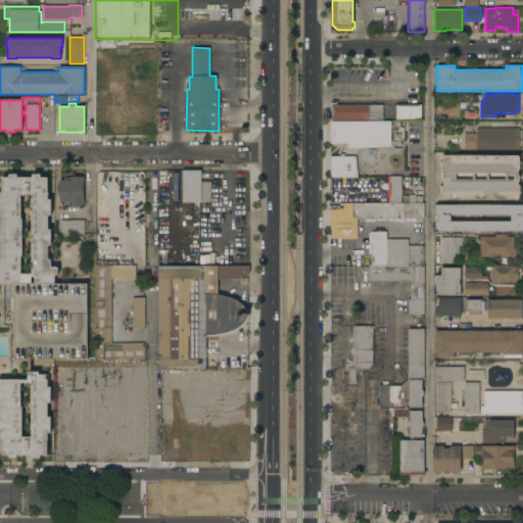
[(330,121),(330,104),(368,104),(368,105),(370,105),(370,103),(375,103),(375,105),(382,105),(382,121),(369,120),(369,121),(330,121)]
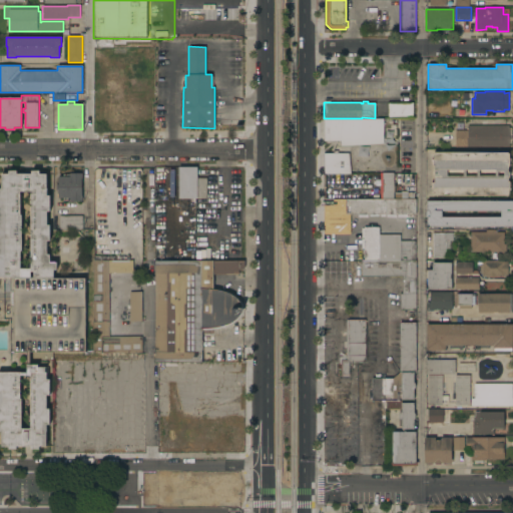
[(413,103),(413,118),(388,118),(388,103),(413,103)]
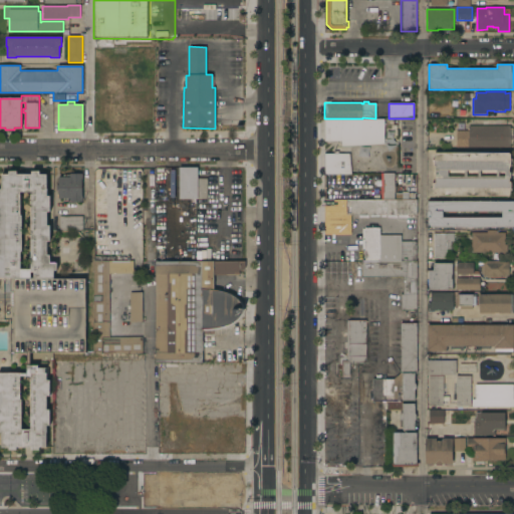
[(325,119),(384,119),(384,145),(342,147),(342,142),(325,142),(325,119)]
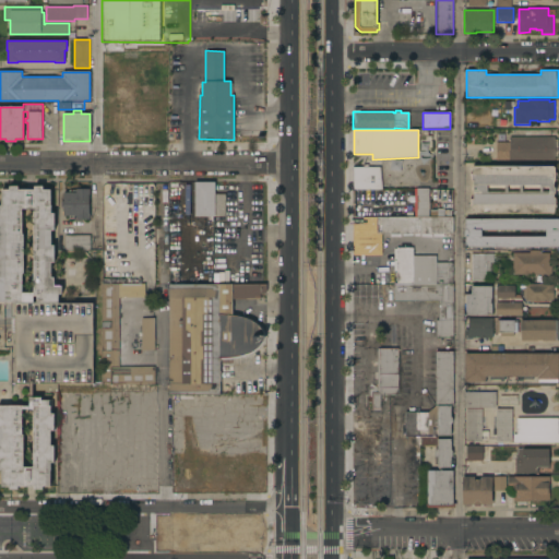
[(555,137),(555,159),(497,159),(497,143),(509,143),(509,137),(555,137)]
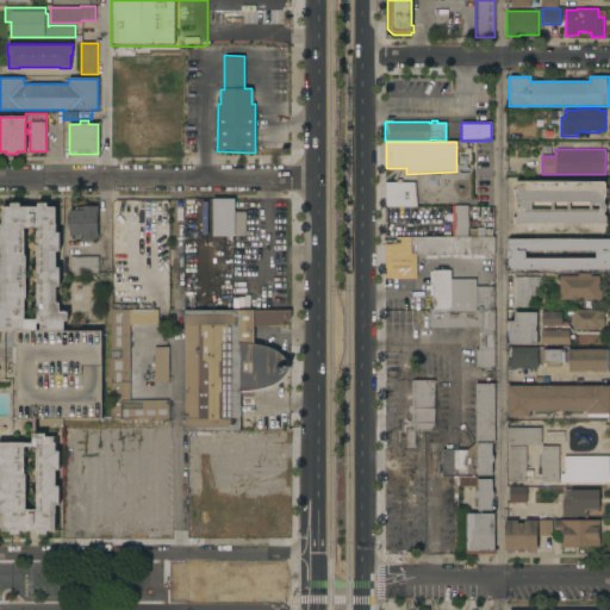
[(604,181),(604,182),(604,187),(608,187),(608,197),(605,197),(605,198),(604,198),(604,205),(605,205),(605,211),(604,211),(604,216),(605,216),(605,217),(608,217),(608,226),(605,226),(605,231),(604,231),(604,232),(516,232),(516,230),(515,230),(515,217),(516,217),(516,197),(515,197),(515,184),(516,184),(516,181),(604,181)]
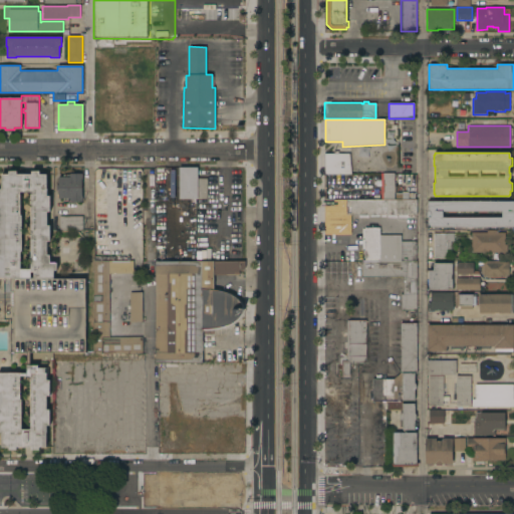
[(325,154),(349,154),(352,175),(325,175),(325,154)]
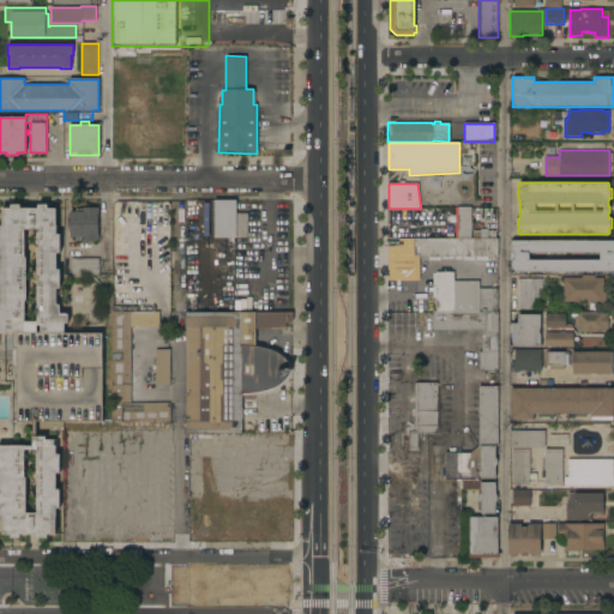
[(214,200),(235,199),(235,214),(247,214),(248,238),(214,238),(214,200)]
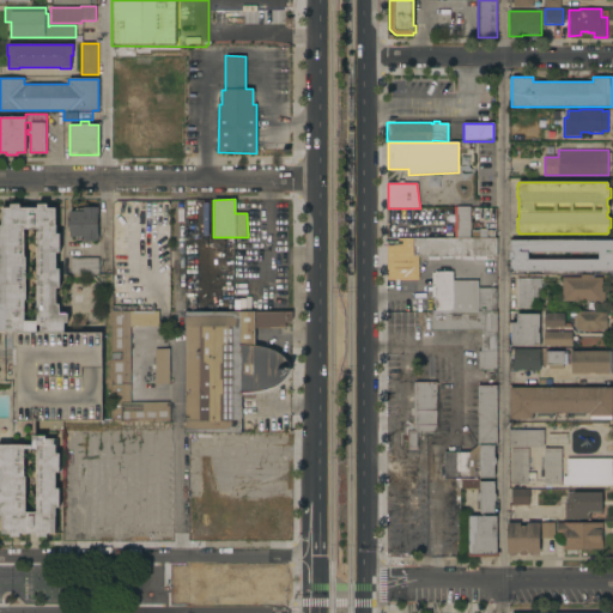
[(1,516),(0,516),(0,445),(32,445),(32,420),(17,420),(17,347),(12,347),(12,331),(0,331),(0,225),(1,225),(1,208),(11,208),(11,204),(19,204),(19,208),(37,208),(37,205),(47,205),(47,208),(55,208),(55,234),(60,234),(60,253),(56,253),(56,269),(59,269),(59,287),(55,287),(55,304),(59,304),(59,314),(67,314),(67,322),(64,322),(64,333),(101,333),(101,422),(36,422),(36,436),(46,436),(46,432),(55,432),(55,454),(59,454),(59,472),(55,472),(55,489),(59,489),(59,507),(55,507),(55,533),(46,533),(46,536),(37,536),(37,533),(18,533),(18,536),(11,536),(11,533),(1,533),(1,516)]
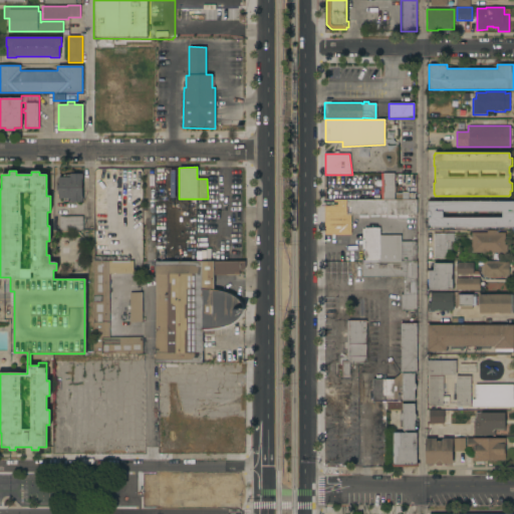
[(381,199),(381,173),(395,174),(395,199),(381,199)]
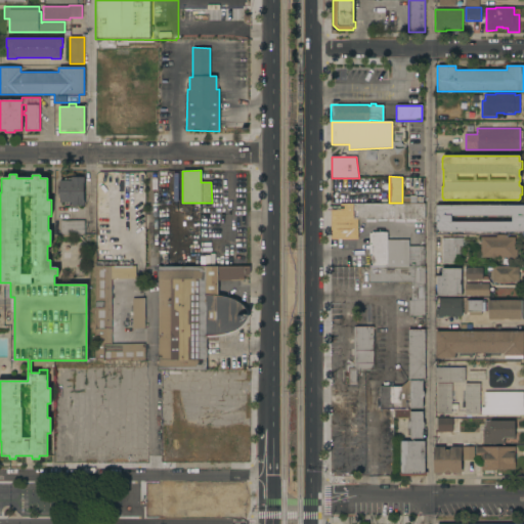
[(59,180),(71,180),(71,177),(84,177),(84,206),(72,206),(72,202),(59,202),(59,180)]
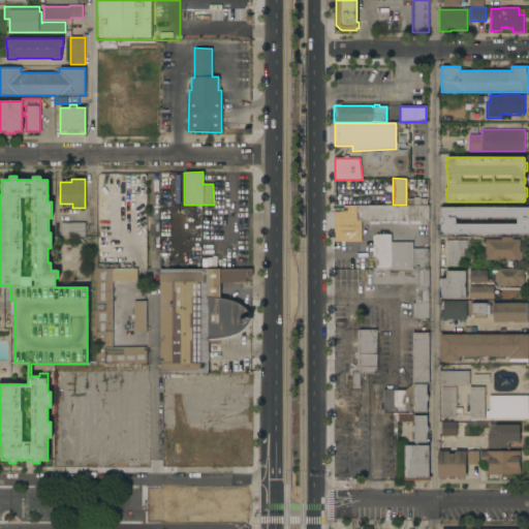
[(334,241),(335,212),(343,212),(343,204),(393,205),(406,205),(429,205),(429,221),(361,221),(361,241),(334,241)]
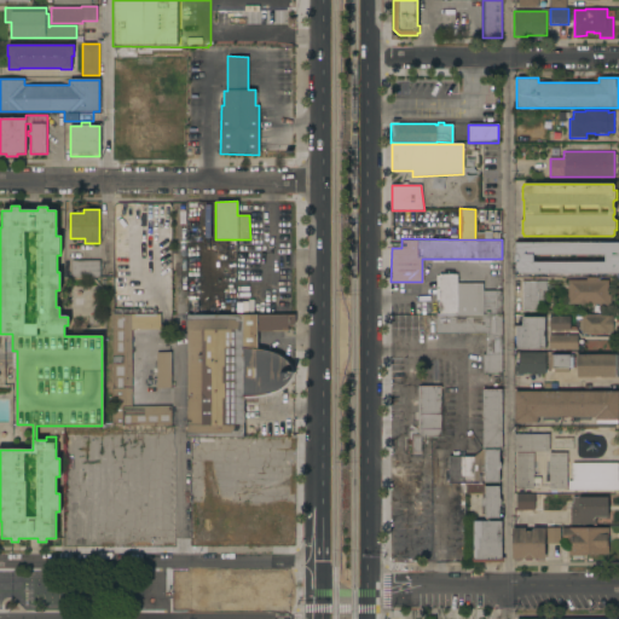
[(618,242),(618,273),(515,273),(515,265),(515,261),(514,261),(514,254),(515,254),(515,242),(618,242)]
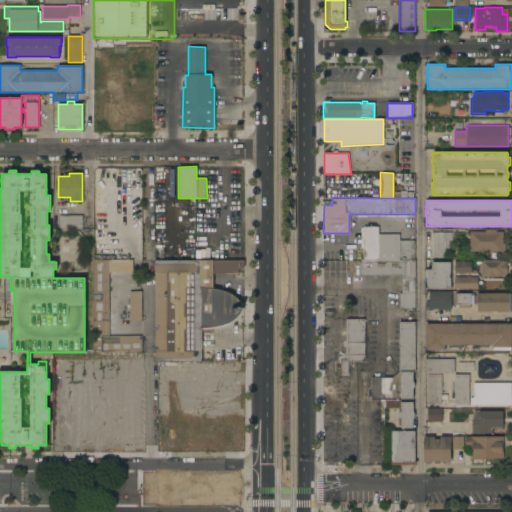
[(59,215),(82,215),(82,229),(59,229),(59,215)]
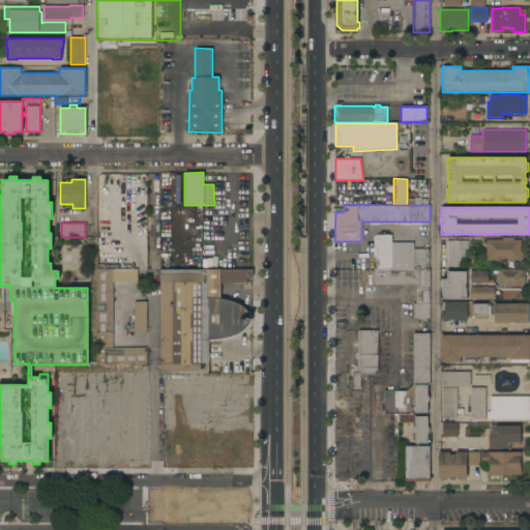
[(391,242),(414,242),(414,249),(430,249),(430,268),(376,269),(376,235),(391,235),(391,242)]
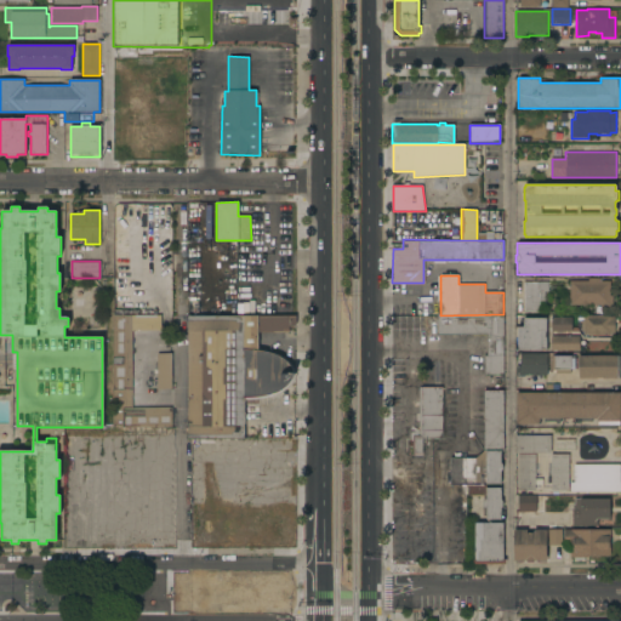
[(588,280),(588,278),(599,278),(599,281),(610,281),(610,295),(613,295),(613,308),(600,308),(600,305),(570,305),(569,280),(588,280)]
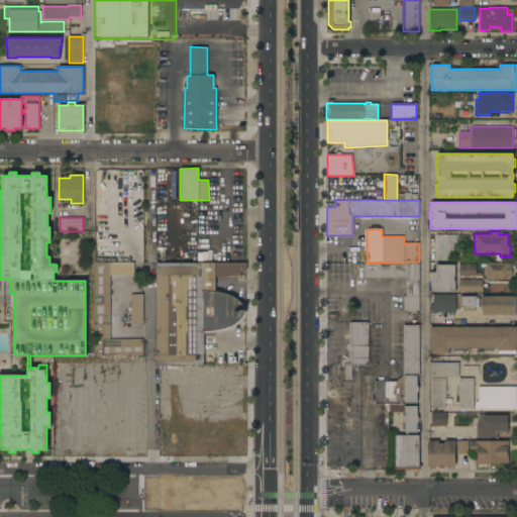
[(436,235),(448,235),(448,234),(456,234),(456,242),(453,242),(453,253),(448,253),(448,260),(436,260),(436,235)]
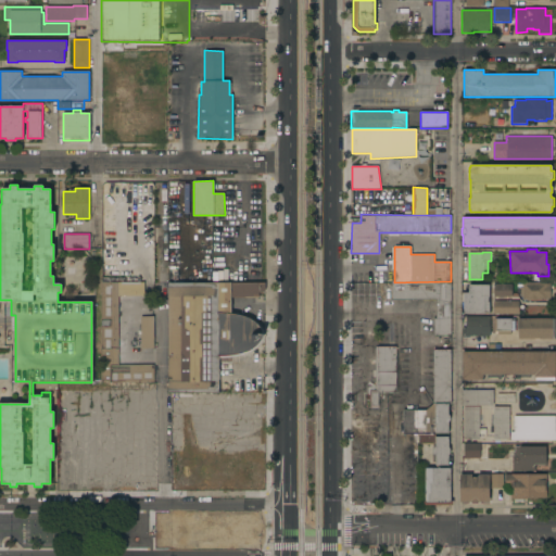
[(451,281),(451,336),(433,336),(433,318),(436,318),(436,300),(391,300),(391,282),(394,282),(451,281)]
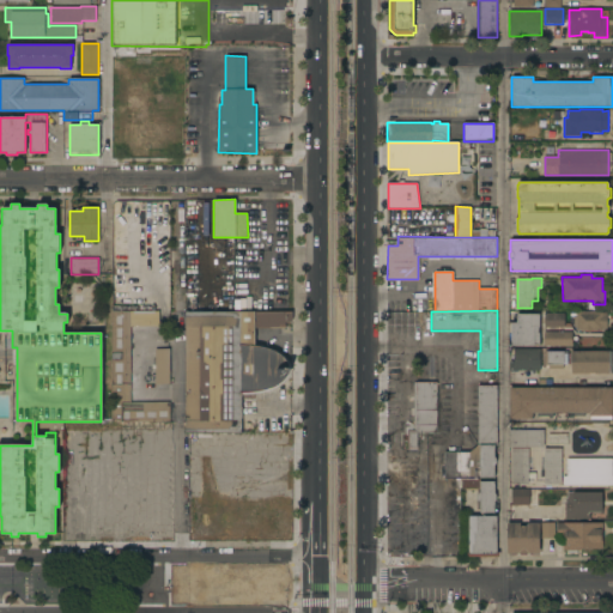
[(111,422),(111,311),(131,311),(131,401),(170,401),(170,422),(111,422)]
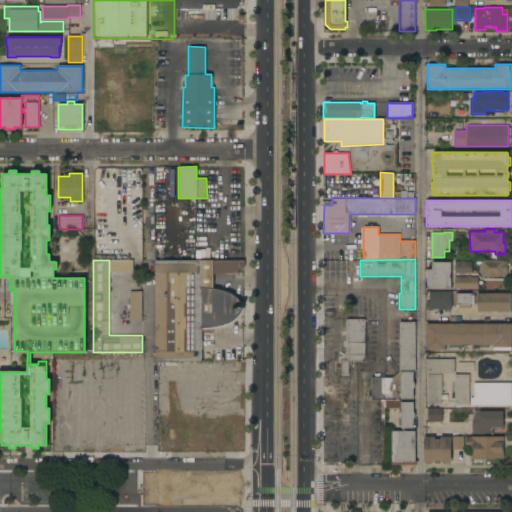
[(155,260),(244,260),(244,266),(244,267),(243,268),(241,269),(239,269),(238,269),(238,273),(212,274),(213,289),(217,289),(222,290),(226,292),(232,294),(235,296),(238,300),(240,303),(242,306),(242,309),(241,311),(238,315),(234,319),(230,322),(224,324),(215,326),(201,328),(201,362),(155,361),(155,260)]
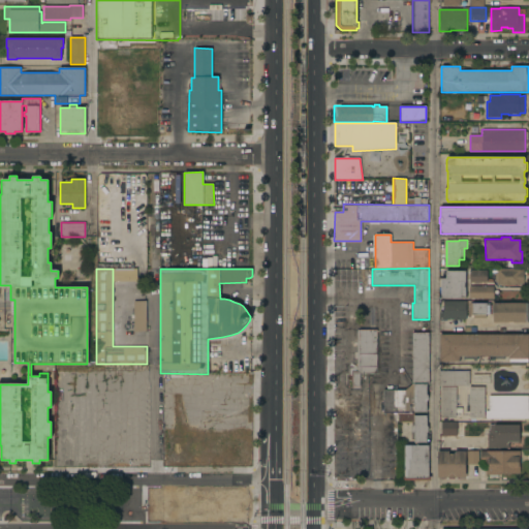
[(520,269),(520,270),(524,270),(524,283),(520,283),(520,285),(497,285),(497,282),(495,282),(495,273),(497,273),(497,269),(520,269)]
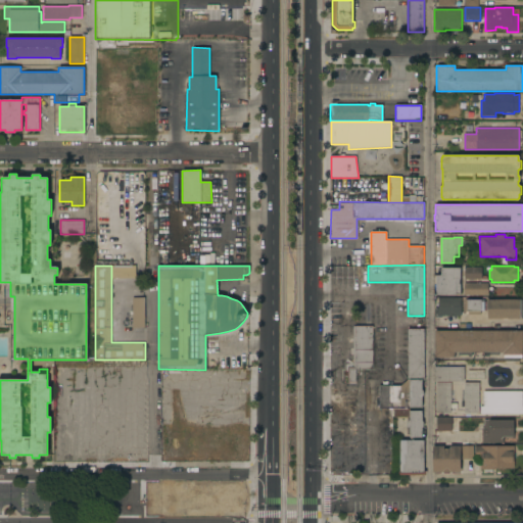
[(464,279),(464,267),(481,268),(481,280),(464,279)]
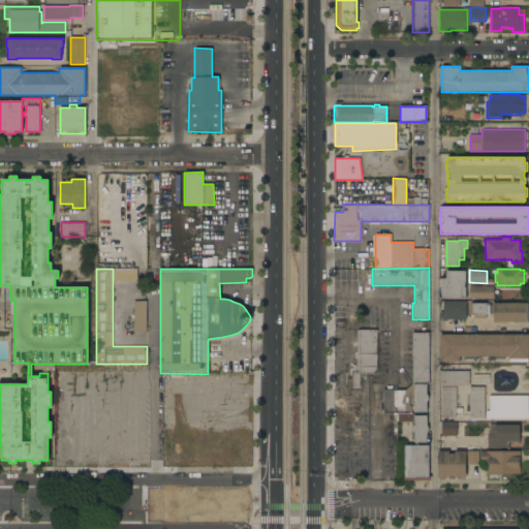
[(441,278),(446,278),(446,271),(466,271),(465,298),(441,298),(441,278)]
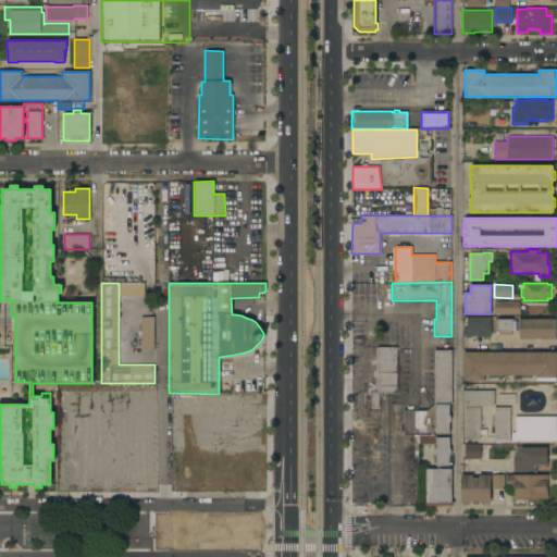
[(519,301),(519,314),(494,314),(494,301),(519,301)]
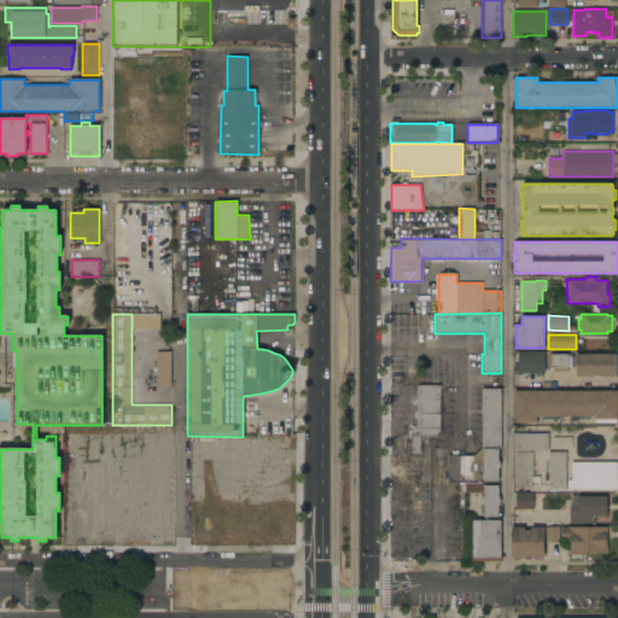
[(170,351),(156,351),(156,386),(170,386),(170,351)]
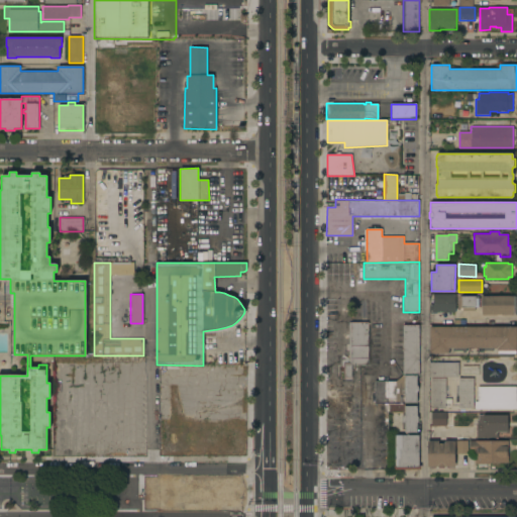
[(429,312),(429,304),(433,305),(433,294),(455,295),(455,313),(429,312)]
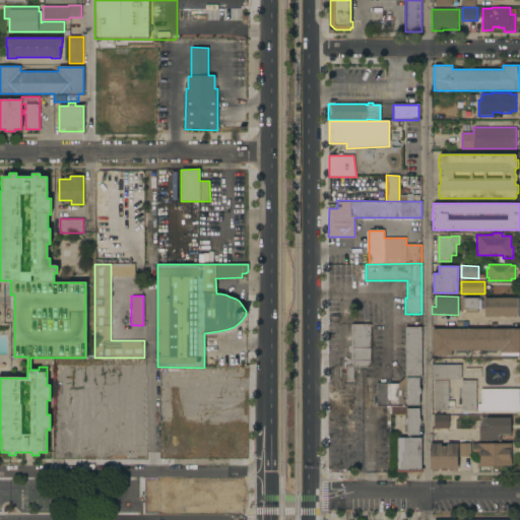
[(464,298),(477,298),(477,300),(481,300),(480,309),(477,309),(477,312),(465,312),(465,309),(464,309),(464,298)]
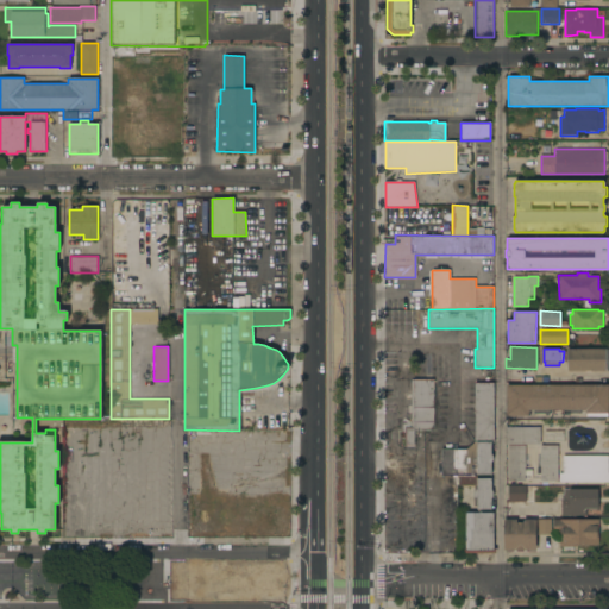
[(567,349),(608,349),(608,371),(567,371),(567,349)]
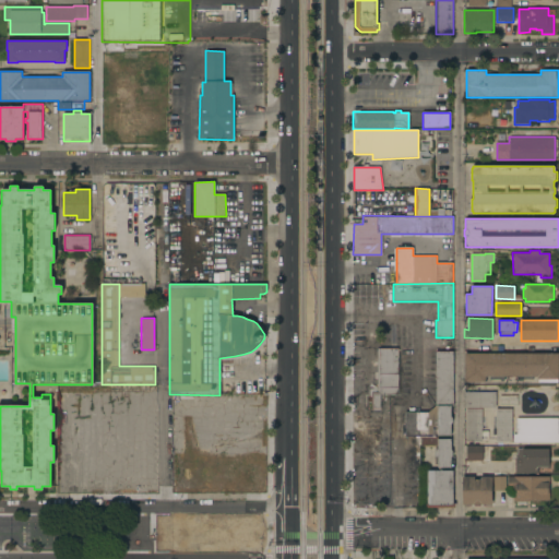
[(378,385),(377,348),(397,347),(397,385),(397,394),(380,394),(380,411),(371,411),(371,392),(378,392),(378,385)]
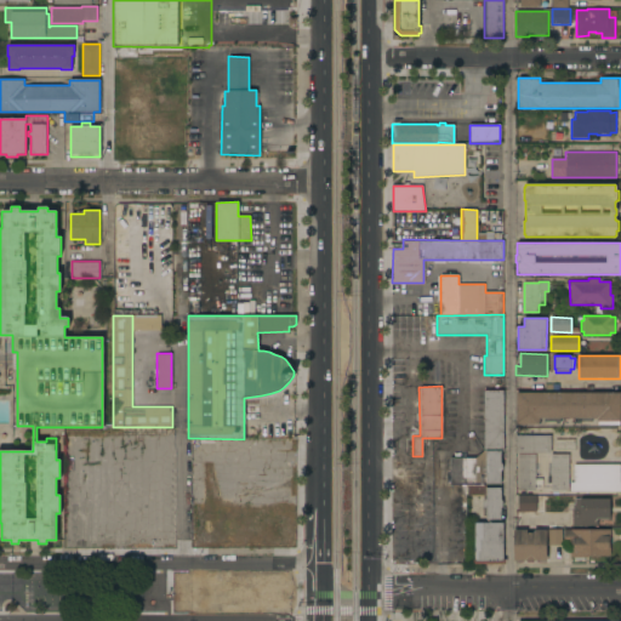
[(450,484),(450,457),(474,457),(484,450),(484,449),(477,449),(477,436),(485,436),(484,391),(502,391),(503,450),(500,450),(500,462),(502,465),(502,469),(500,472),(501,484),(485,484),(466,484),(450,484)]
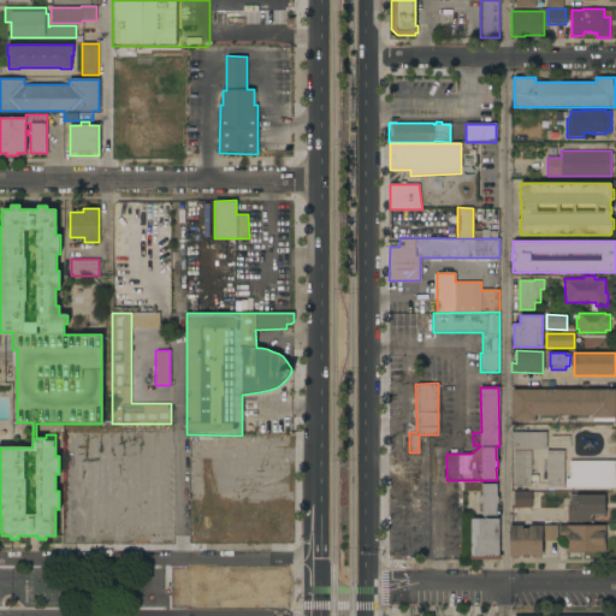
[(615,389),(615,418),(614,418),(614,421),(593,421),(593,418),(592,418),(592,415),(535,415),(535,420),(511,420),(511,389),(615,389)]
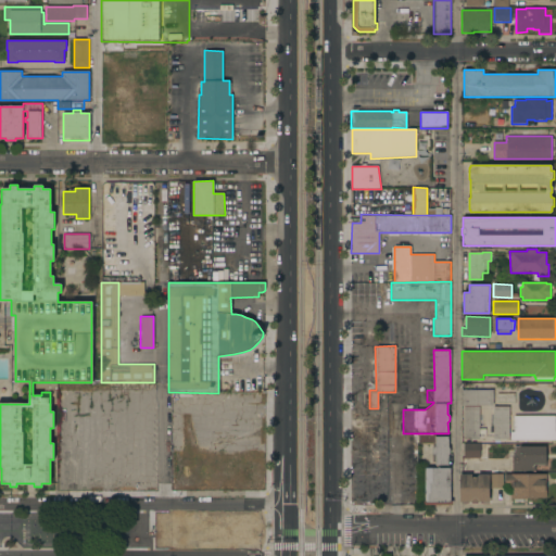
[(462,406),(462,390),(493,390),(493,405),(462,406)]
